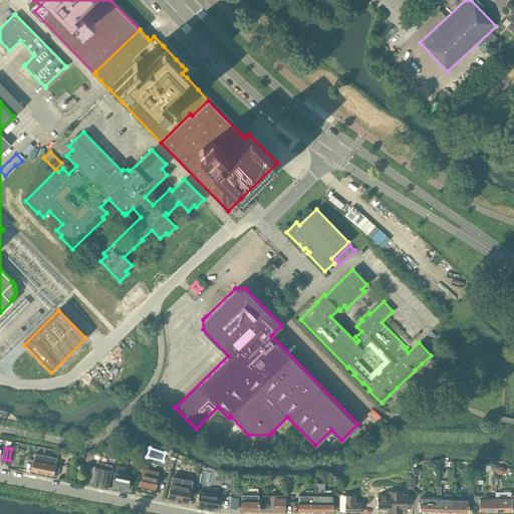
[(108,486),(110,474),(112,465),(114,465),(116,454),(110,453),(109,459),(108,464),(100,463),(99,468),(94,467),(90,483),(108,486)]
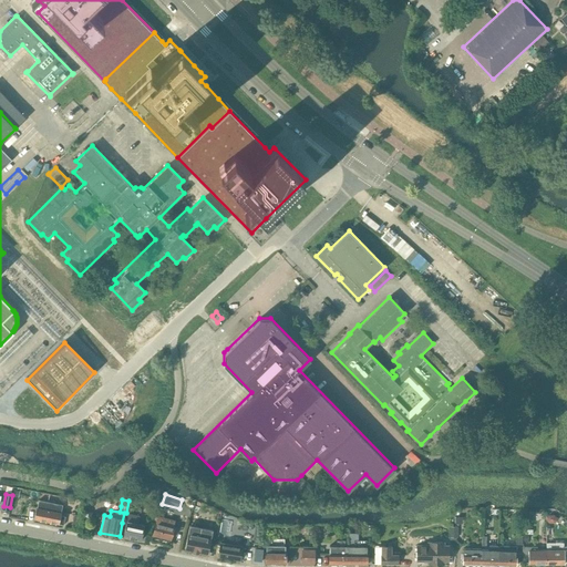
[(50,504),(51,503),(39,501),(34,518),(59,524),(61,524),(62,519),(60,519),(61,513),(62,506),(50,504)]
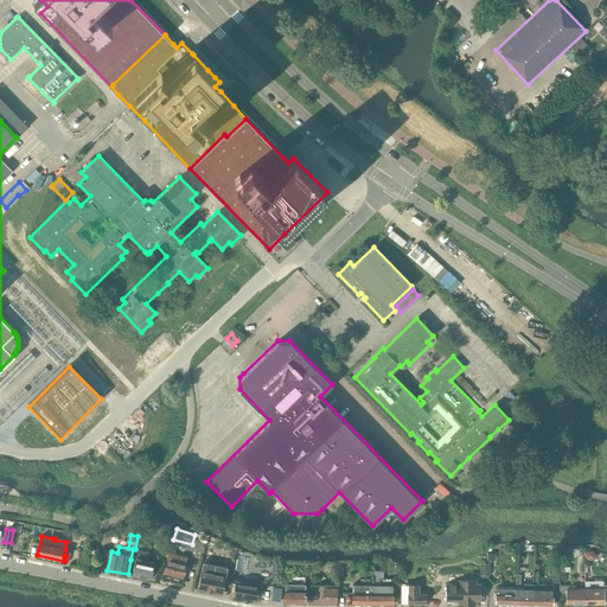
[(138,550),(133,575),(151,579),(154,561),(148,560),(149,553),(138,550)]
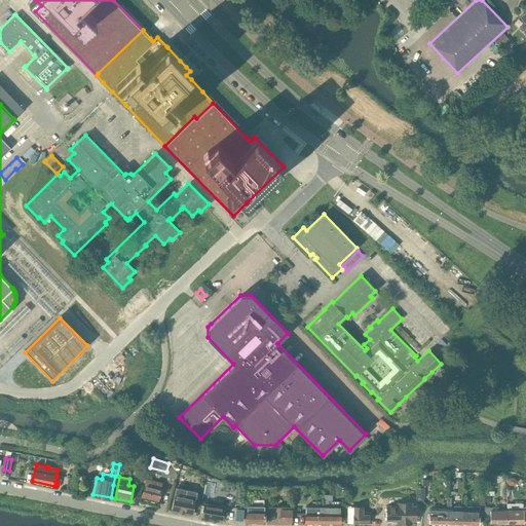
[(160,484),(147,480),(142,496),(158,500),(161,488),(159,488),(160,484)]
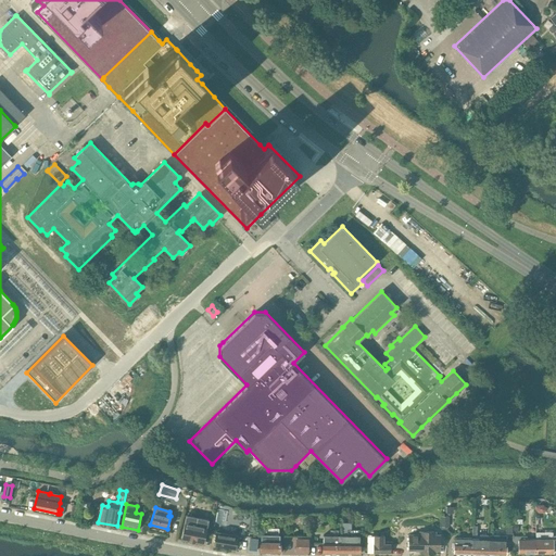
[(209,520),(187,516),(181,540),(203,544),(209,520)]
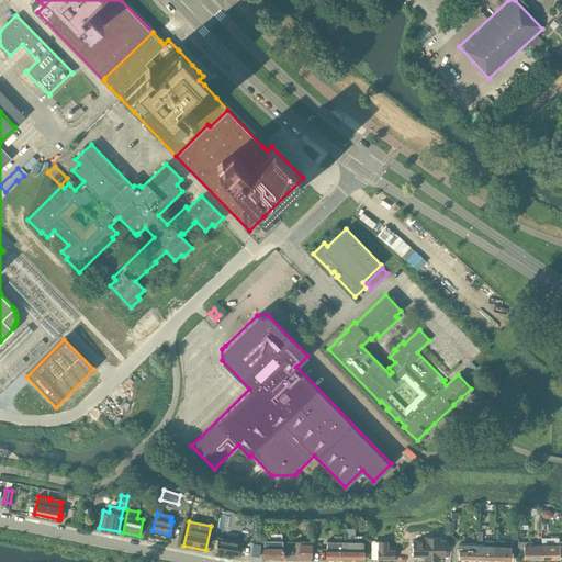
[(263,548),(262,548),(262,558),(283,558),(283,548),(282,548),(282,541),(273,540),(273,536),(265,536),(265,540),(263,540),(263,548)]
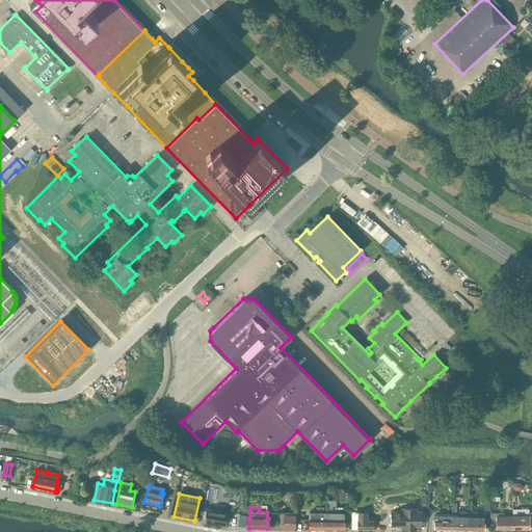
[(402,511),(392,511),(391,511),(391,526),(402,526),(402,529),(417,529),(417,526),(421,526),(421,511),(417,511),(417,508),(402,508),(402,511)]
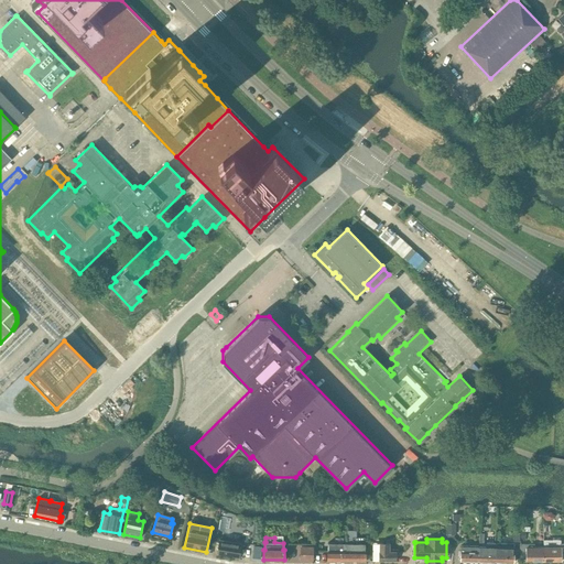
[(238,559),(241,544),(220,541),(218,555),(238,559)]
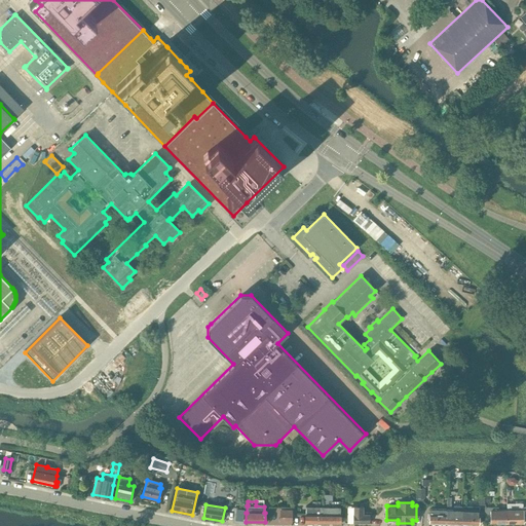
[(480,504),(479,506),(472,506),(472,509),(470,509),(470,506),(462,506),(462,509),(462,524),(479,524),(479,513),(485,513),(485,506),(485,504),(480,504)]
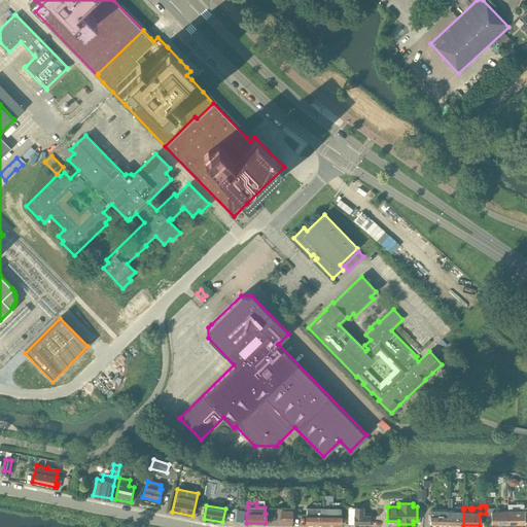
[(323,524),(323,508),(321,508),(321,507),(306,506),(306,515),(306,524),(323,524)]
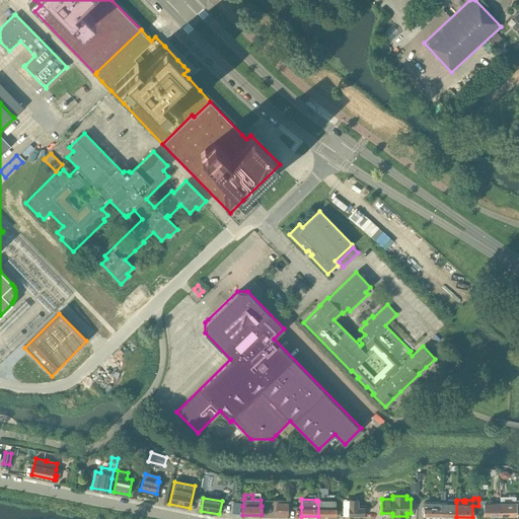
[(336,500),(318,500),(318,501),(318,516),(336,516),(336,507),(336,500)]
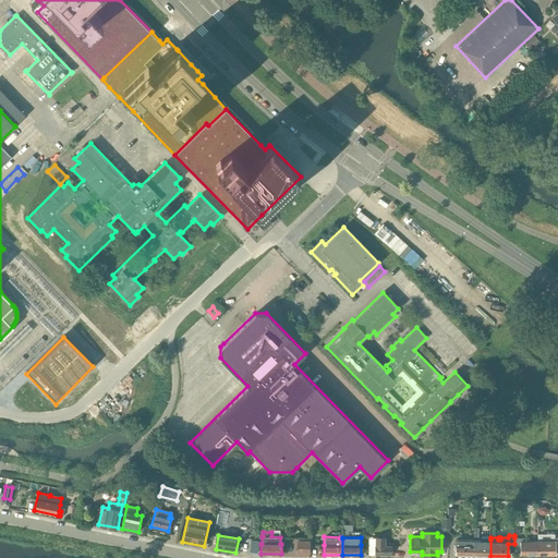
[(375,537),(375,555),(391,555),(391,546),(385,546),(385,537),(375,537)]
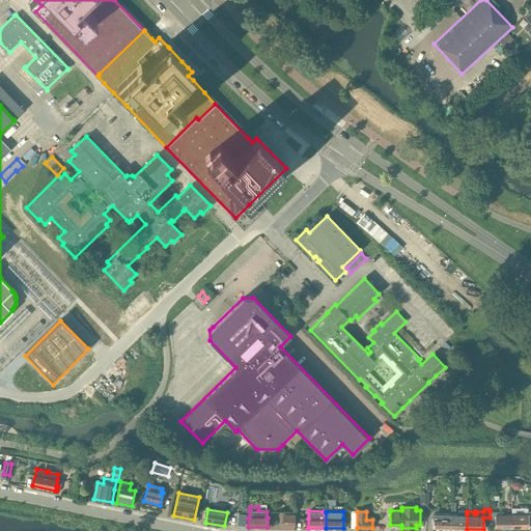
[(511,528),(511,514),(502,514),(502,511),(490,511),(490,518),(490,520),(496,520),(496,528),(511,528)]
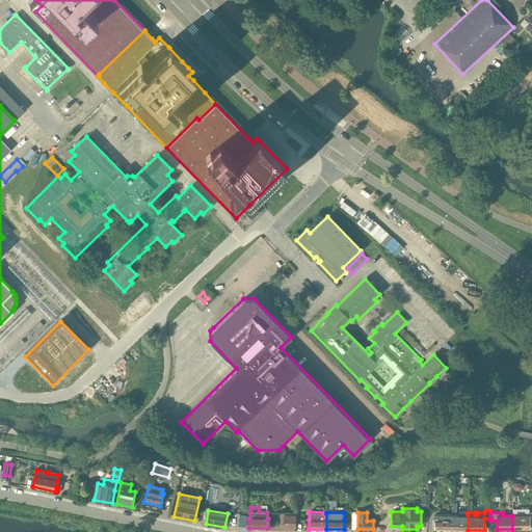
[(528,515),(512,515),(512,529),(529,529),(529,522),(531,521),(531,512),(528,512),(528,515)]
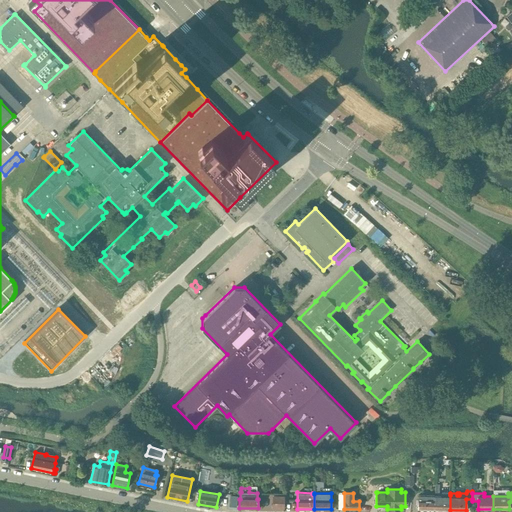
[(434,509),(435,495),(418,494),(418,509),(434,509)]
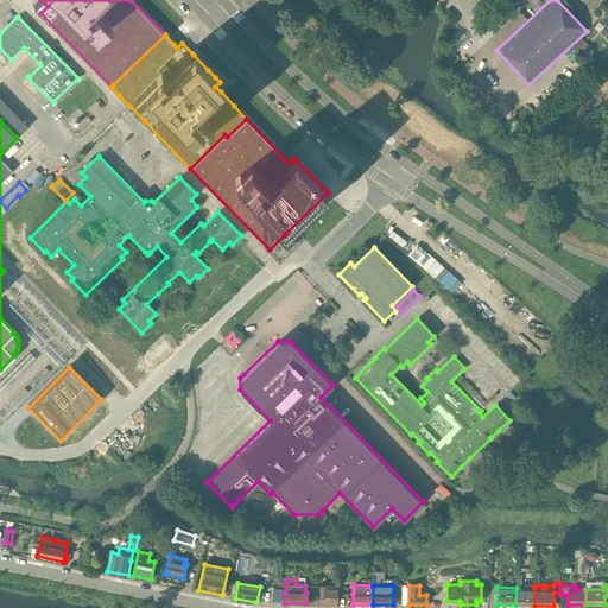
[(534,588),(517,588),(515,605),(534,606),(534,588)]
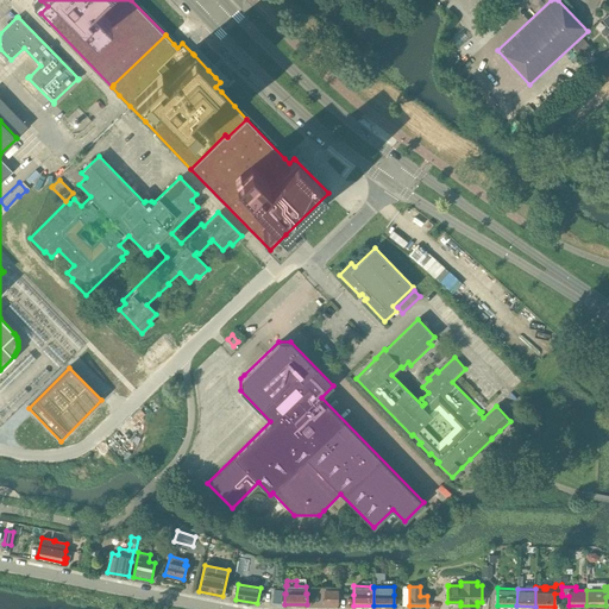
[(338,590),(325,590),(325,604),(338,604),(338,590)]
